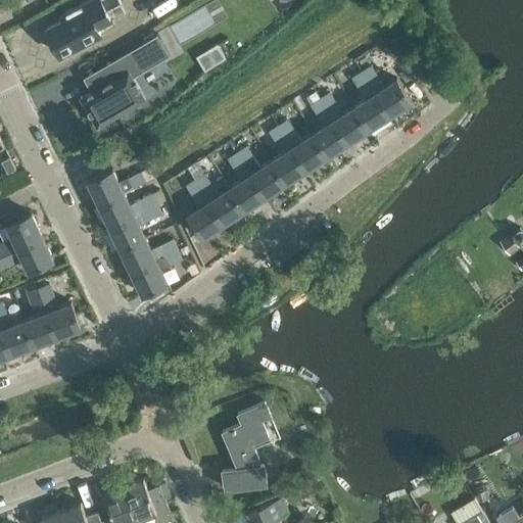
[(101,33),(97,25),(110,17),(107,10),(122,2),(120,0),(89,0),(46,27),(49,33),(46,35),(54,50),(57,48),(60,54),(101,33)]
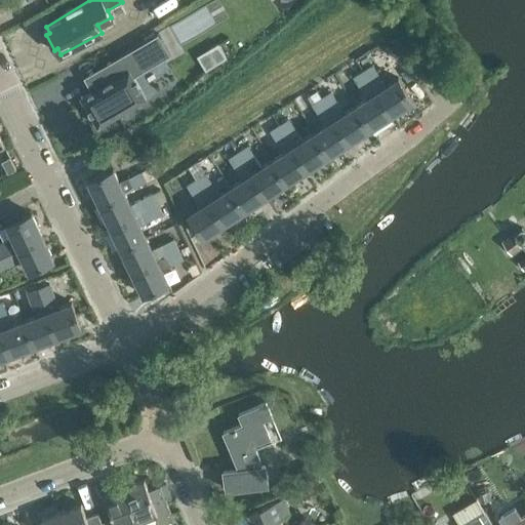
[(82,96),(81,96),(98,126),(101,126),(99,125),(147,97),(134,76),(171,54),(158,33),(147,40),(85,76),(84,77),(91,90),(92,91),(83,96),(82,95),(82,96)]
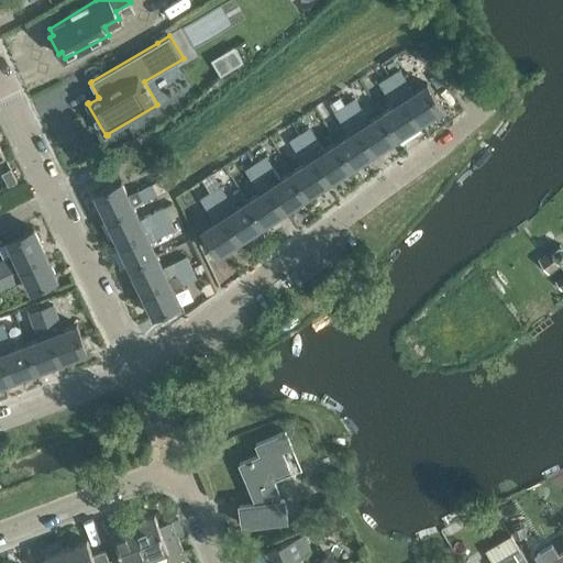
[(223,53),(233,68),(244,61),(235,46),(223,53)]
